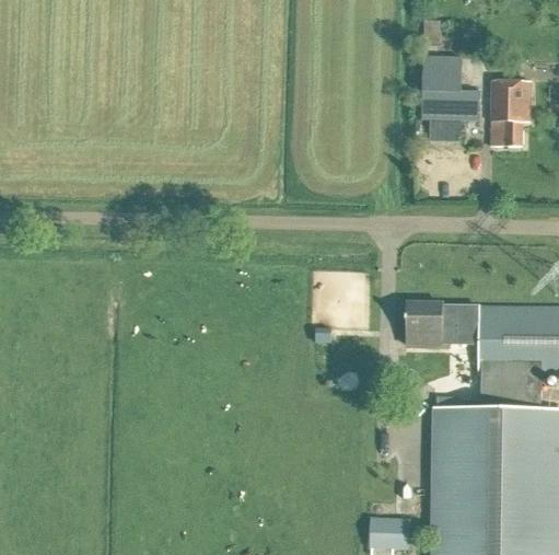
[(422,18),(422,44),(439,44),(440,18),(422,18)]
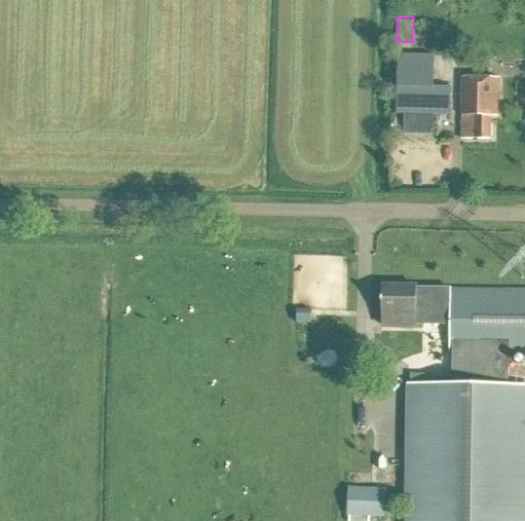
[(430,83),(432,52),(396,51),(395,112),(448,113),(448,84),(430,83)]
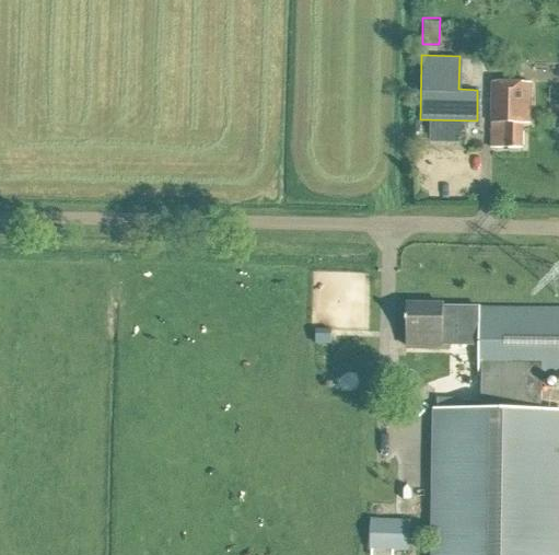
[(491,78),(490,143),(521,145),(522,119),(530,119),(531,79),(491,78)]
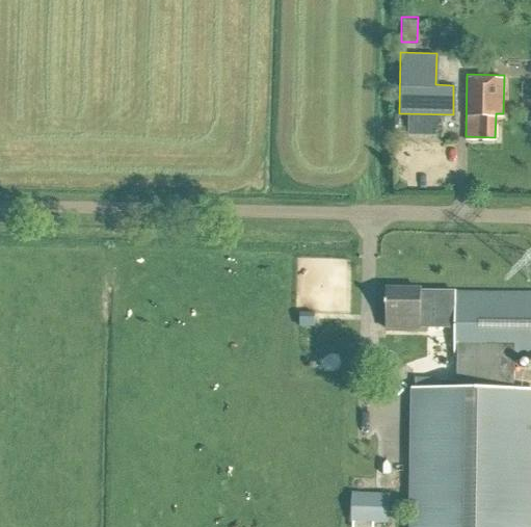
[(530,353),(530,289),(420,288),(419,285),(387,285),(387,324),(457,326),(457,353),(456,386),(410,385),(407,526),(530,526),(530,386),(513,386),(513,353),(530,353)]
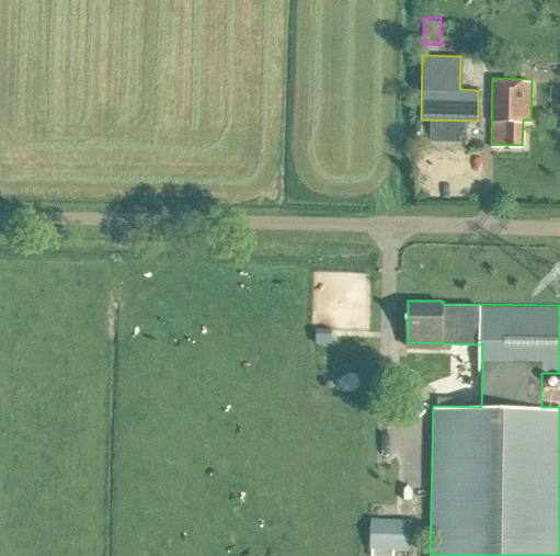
[(369,518),(369,549),(408,551),(409,519),(369,518)]
